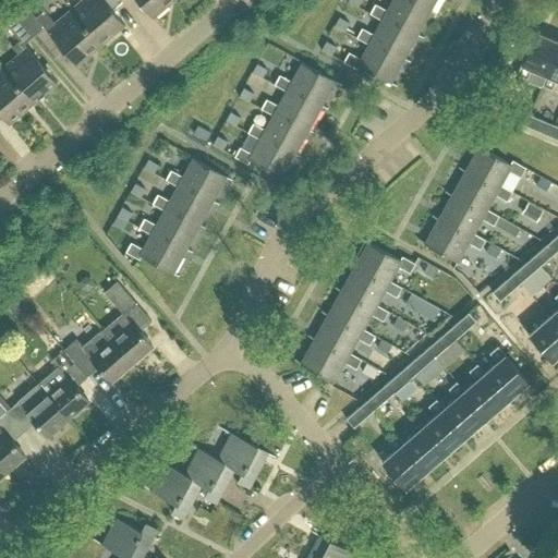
[(102,0),(80,0),(70,9),(100,44),(123,24),(102,0)]
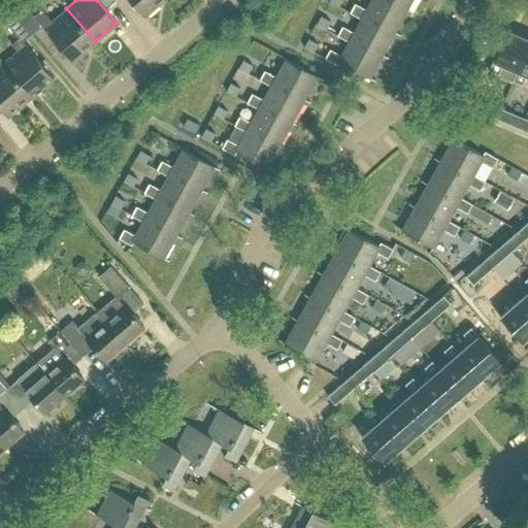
[(130,0),(144,15),(162,0),(130,0)]
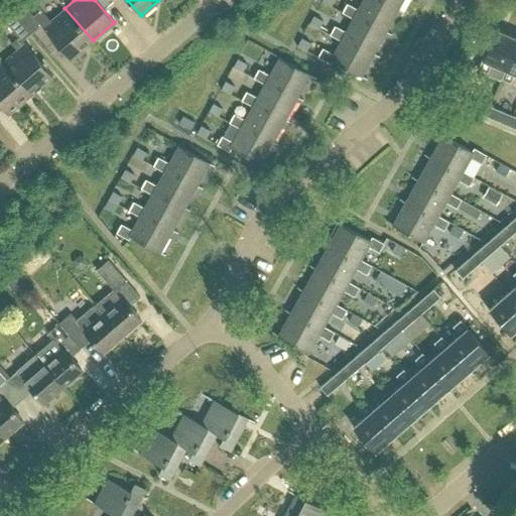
[(355,14),(385,30),(397,8),(382,0),(362,0),(357,9),(347,3),(342,12),(353,17),(355,14)]
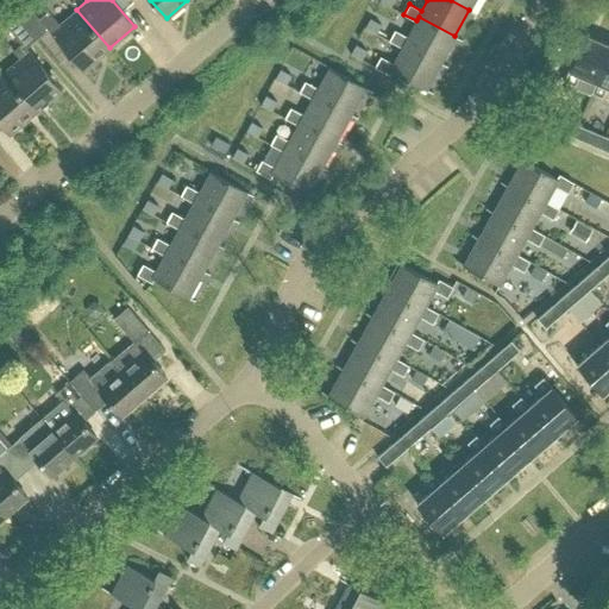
[(26,4),(16,13),(37,38),(48,30),(38,19),(26,4)]
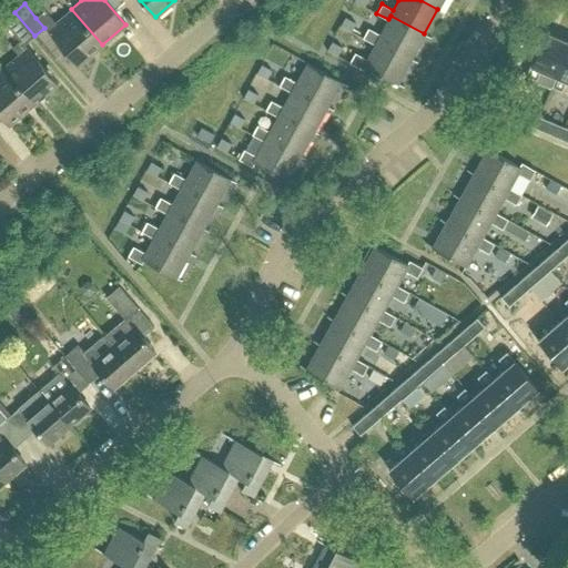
[(71,9),(46,31),(77,67),(102,44),(71,9)]
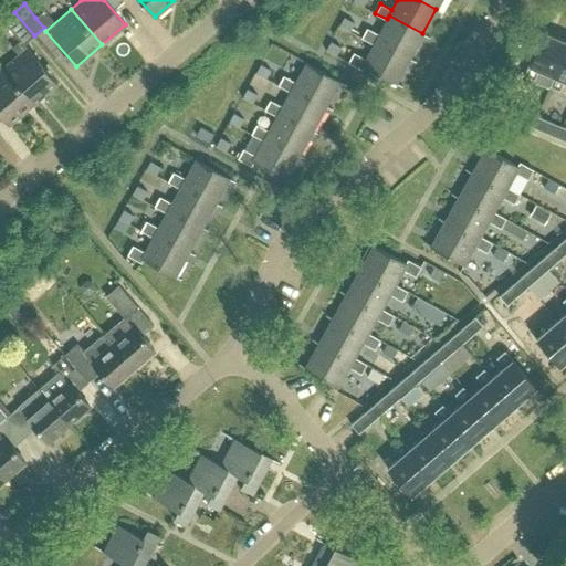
[(34,35),(14,12),(3,22),(19,41),(12,46),(19,54),(2,67),(33,103),(58,83),(24,44),(34,35)]
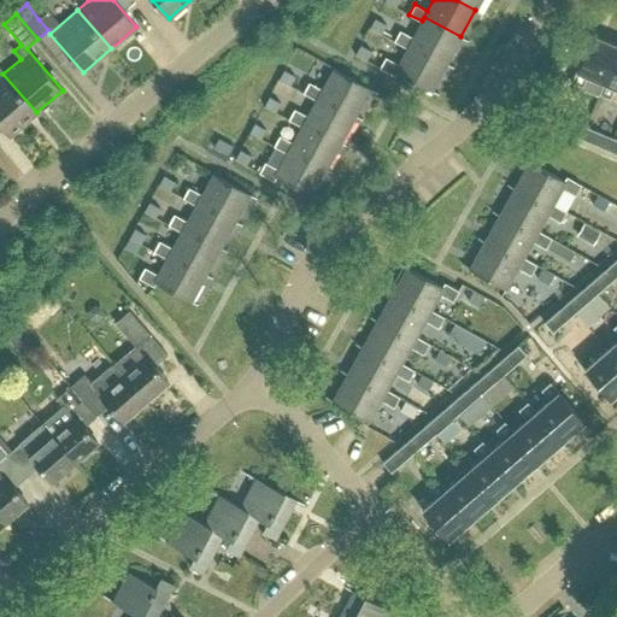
[(446,64),(460,36),(424,17),(422,21),(412,37),(399,30),(394,41),(407,48),(409,43),(446,64)]
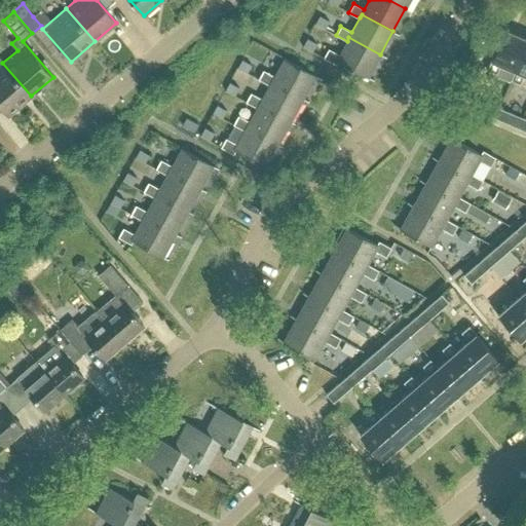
[(486,69),(496,73),(500,64),(514,70),(525,41),(525,37),(503,29),(486,69)]
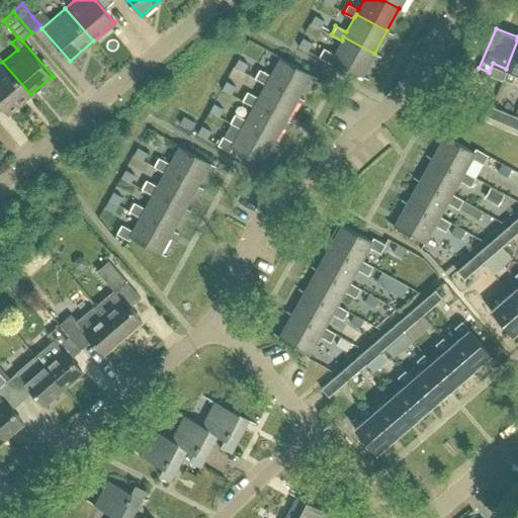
[(343,36),(342,40),(334,54),(323,48),(319,57),(331,64),(333,61),(361,76),(374,54),(343,36)]
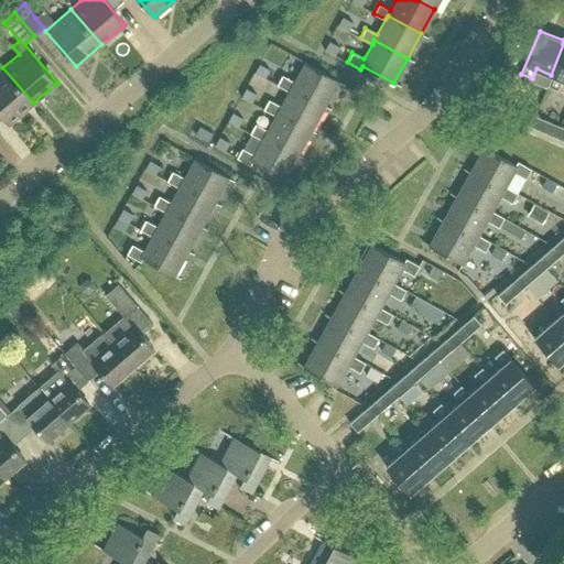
[(548,86),(557,89),(562,79),(563,79),(563,44),(551,75),(552,75),(548,86)]
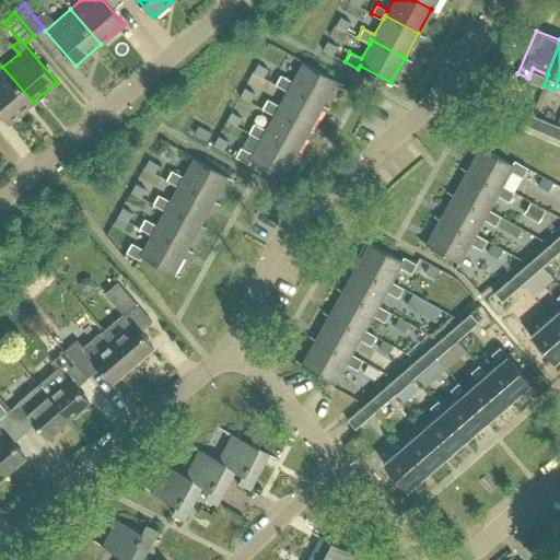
[(276,84),(288,91),(290,85),(323,104),(336,79),(303,61),(292,81),(280,74),(276,84)]
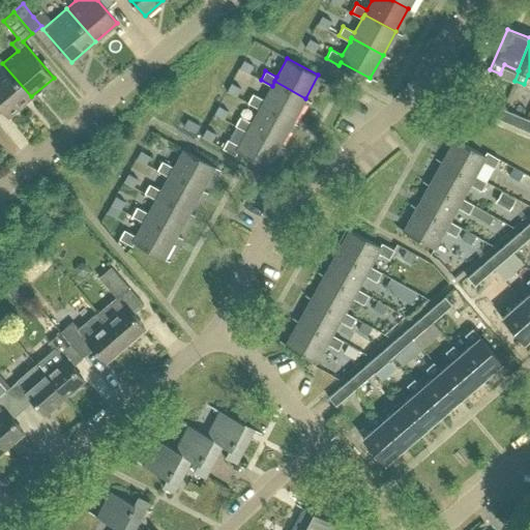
[(0,107),(7,116),(31,96),(2,63),(0,64),(0,107)]
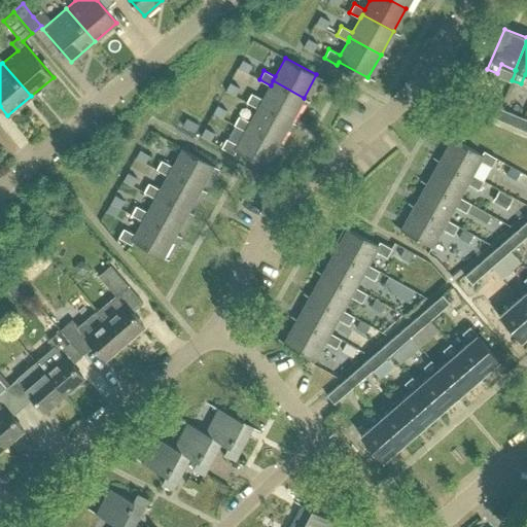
[(290,120),(304,98),(273,80),(271,85),(262,99),(251,93),(246,102),(257,108),(259,104),(290,120)]
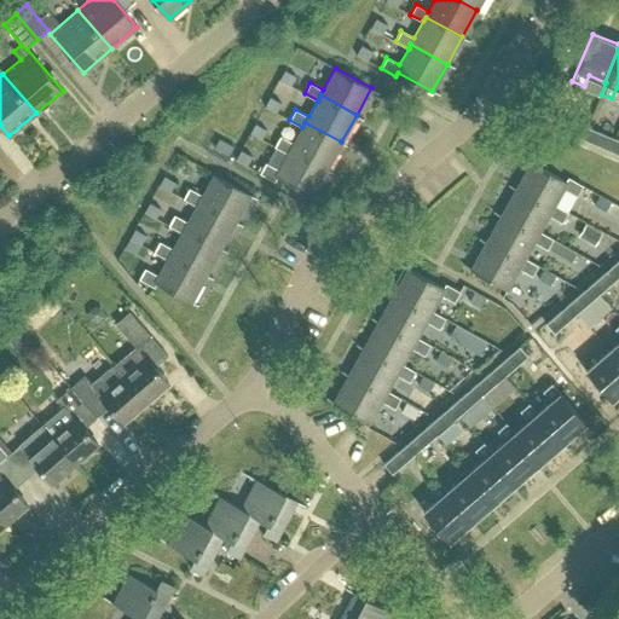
[(586,127),(559,115),(554,127),(582,138),(586,127)]
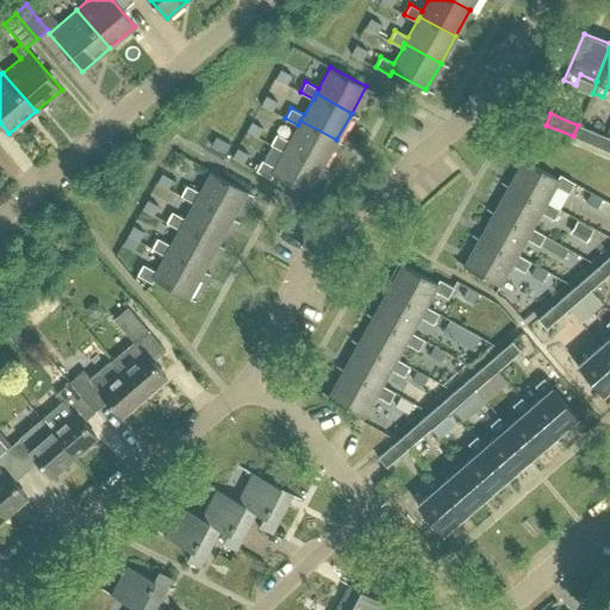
[(286,147),(322,167),(336,139),(300,120),(298,125),(290,141),(277,134),(271,144),(284,151),(286,147)]
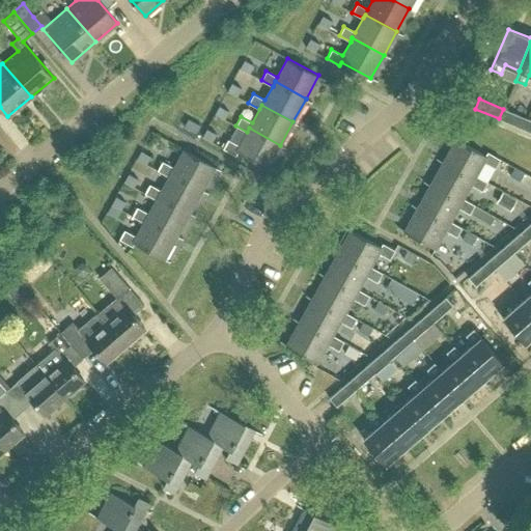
[(527,118),(503,109),(499,118),(523,129),(527,118)]
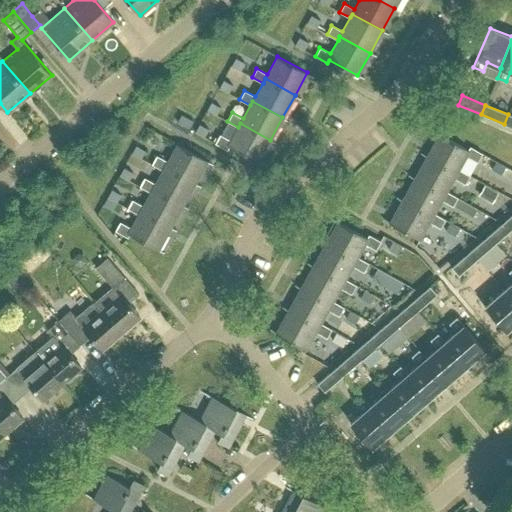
[(258,162),(270,140),(240,123),(238,127),(231,140),(220,134),(215,143),(228,150),(230,147),(258,162)]
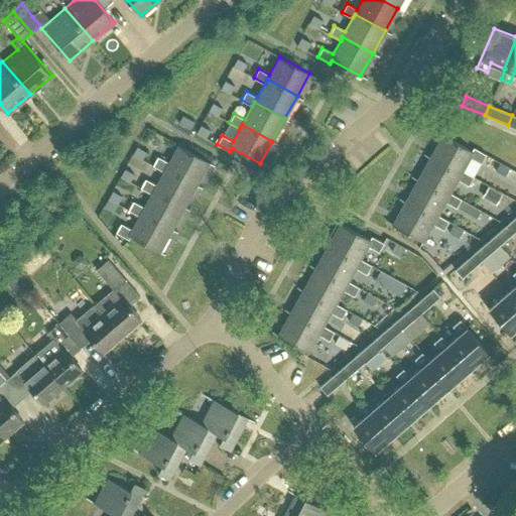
[(442,134),(429,156),(460,173),(462,170),(470,156),(481,162),(485,154),(472,147),(471,149),(442,134)]
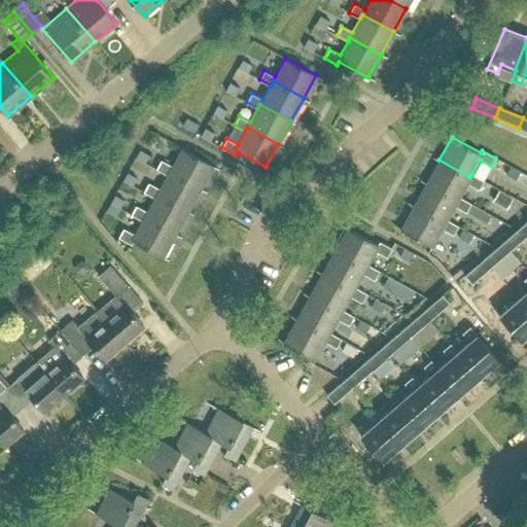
[(170,171),(201,187),(213,165),(182,147),(172,166),(161,160),(156,169),(167,175),(170,171)]
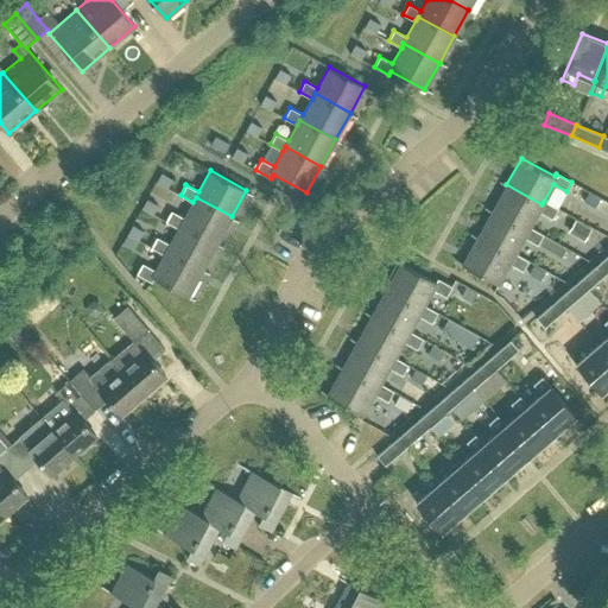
[(542,204),(506,184),(492,210),(527,230),(530,227),(538,210),(551,217),(557,208),(544,201),(542,204)]
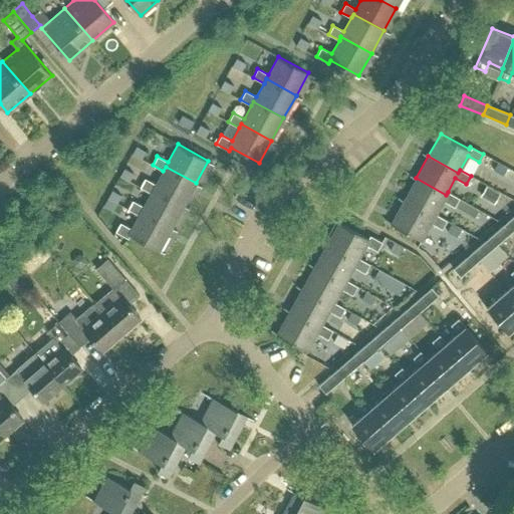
[(140,187),(151,193),(153,189),(183,206),(196,183),(166,167),(163,171),(156,185),(145,179),(140,187)]
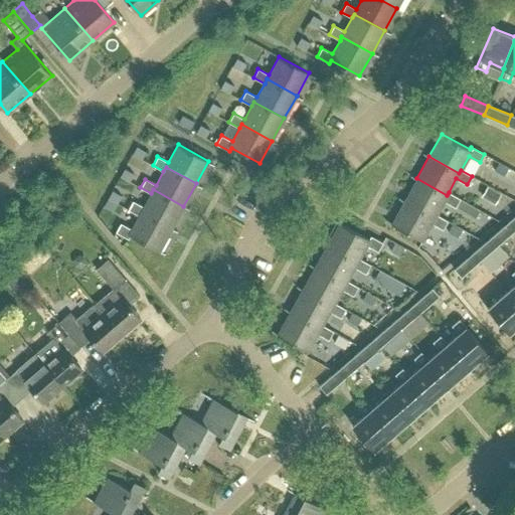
[(416,178),(403,201),(434,218),(436,214),(444,200),(455,206),(459,198),(449,192),(447,195),(416,178)]
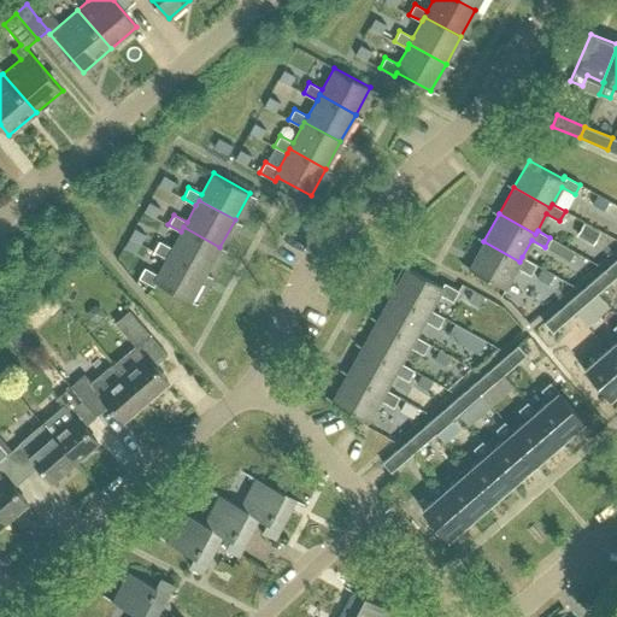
[(587,225),(582,245),(600,250),(605,230),(587,225)]
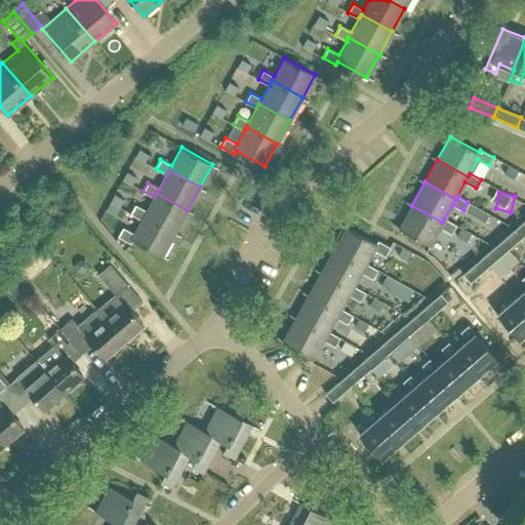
[(144,216),(174,233),(187,210),(156,193),(154,197),(147,211),(135,205),(130,213),(142,219),(144,216)]
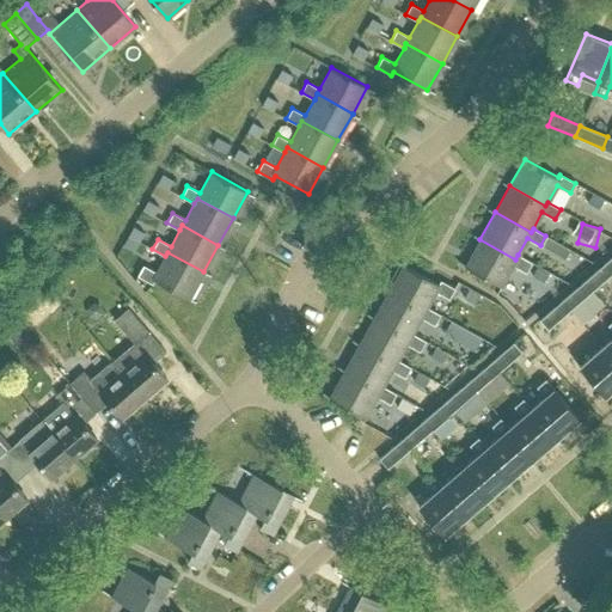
[(515,259),(479,239),(465,265),(500,286),(512,264),(525,271),(531,262),(518,255),(515,259)]
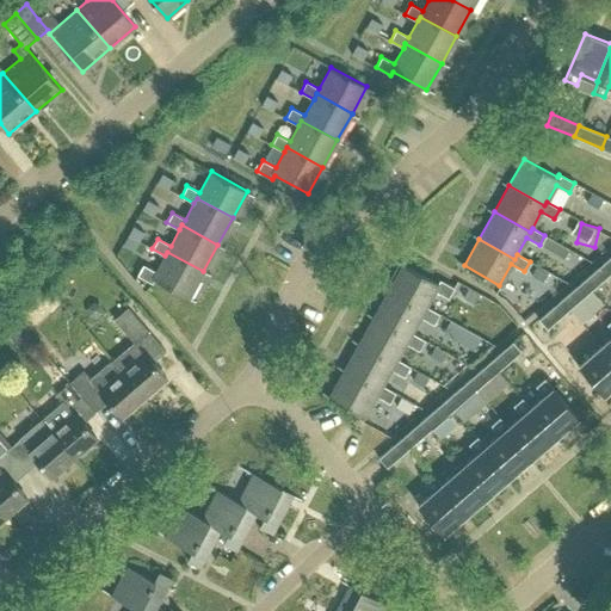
[(559,245),(555,252),(565,258),(569,251),(559,245)]
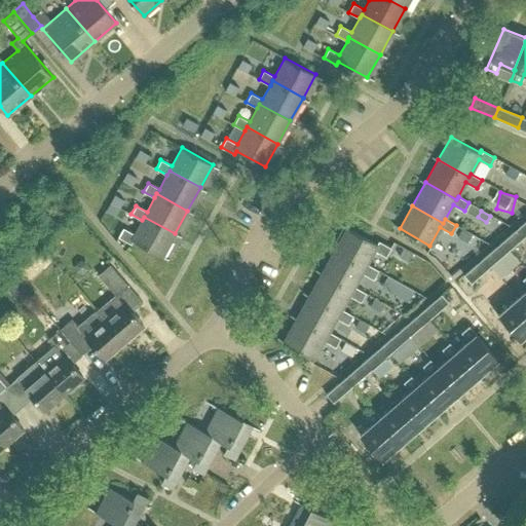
[(144,217),(142,220),(135,234),(123,228),(118,236),(132,243),(134,240),(162,257),(175,233),(144,217)]
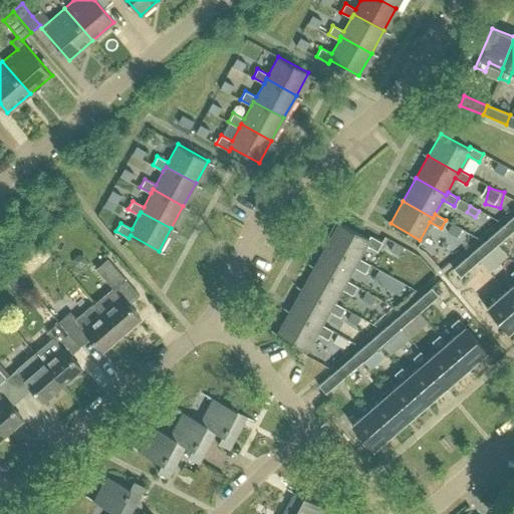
[(513,223),(510,219),(491,235),(498,243),(513,229),(513,223)]
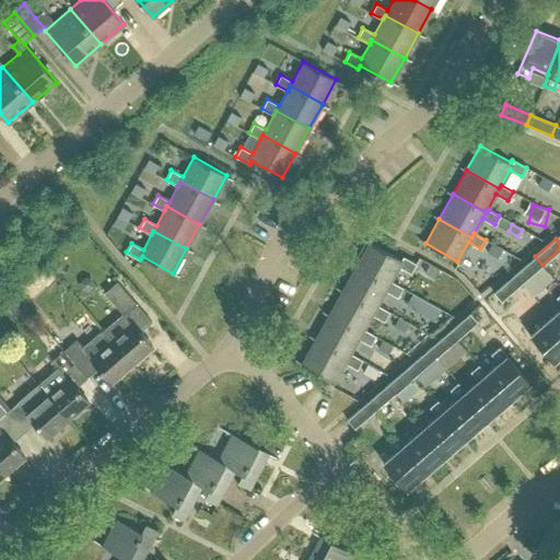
[(388,284),(391,280),(399,266),(411,272),(416,263),(401,255),(400,258),(370,241),(356,266),(388,284)]
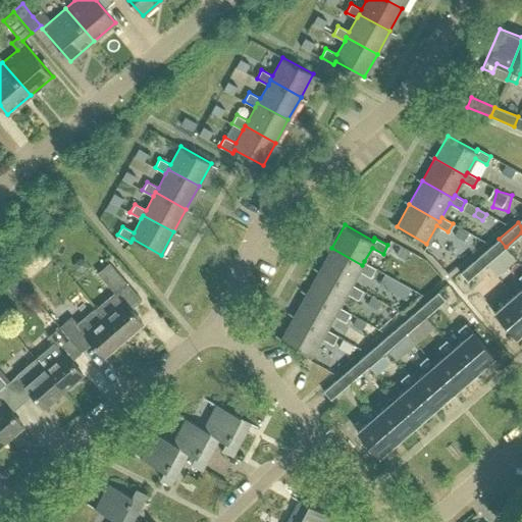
[(506,247),(499,239),(479,256),(486,264),(506,247)]
